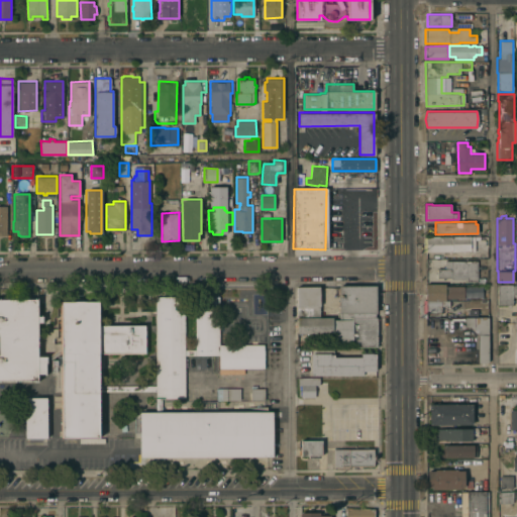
[(475,237),(475,257),(470,257),(470,251),(426,251),(426,250),(423,250),(423,237),(426,237),(475,237)]
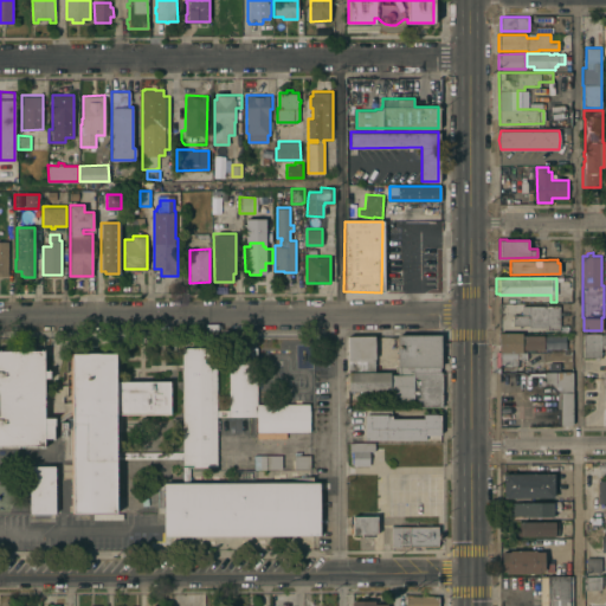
[(560,305),(560,329),(547,329),(547,327),(529,327),(529,326),(522,326),(522,327),(520,327),(520,324),(513,324),(513,315),(522,315),(522,305),(560,305)]
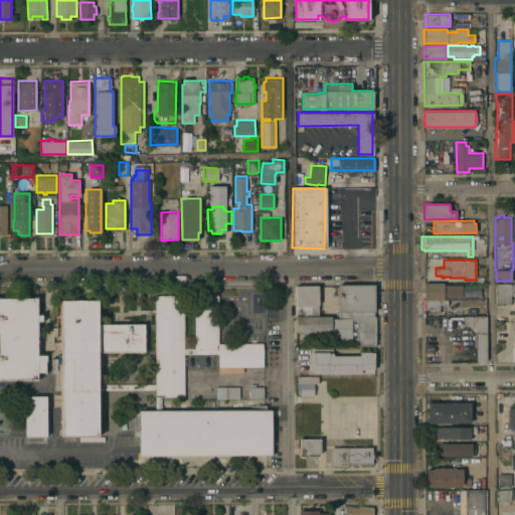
[(514,295),(511,295),(511,299),(512,299),(512,302),(511,302),(511,303),(496,303),(495,284),(514,283),(514,295)]
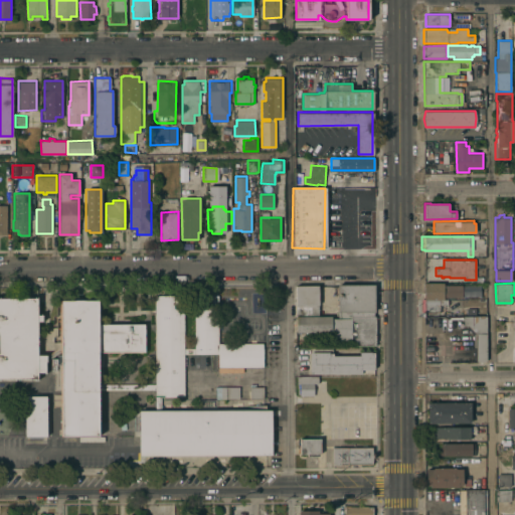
[(296,303),(294,303),(294,300),(296,300),(296,286),(318,286),(319,316),(330,315),(330,309),(338,309),(338,301),(336,301),(336,285),(337,285),(337,284),(374,284),(374,312),(373,312),(373,315),(375,315),(375,317),(296,317),(296,303)]
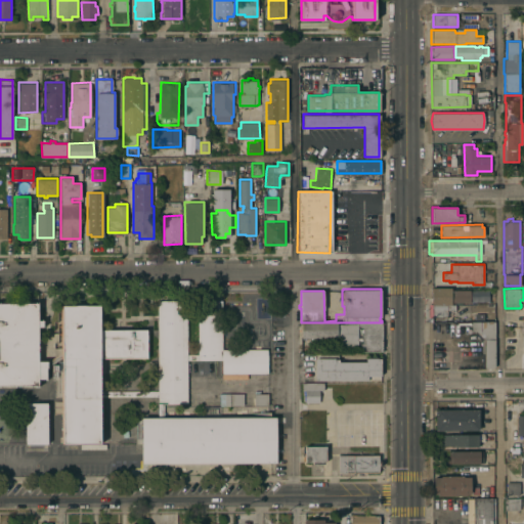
[(431,305),(431,289),(451,289),(451,290),(471,290),(470,302),(451,302),(451,305),(431,305)]
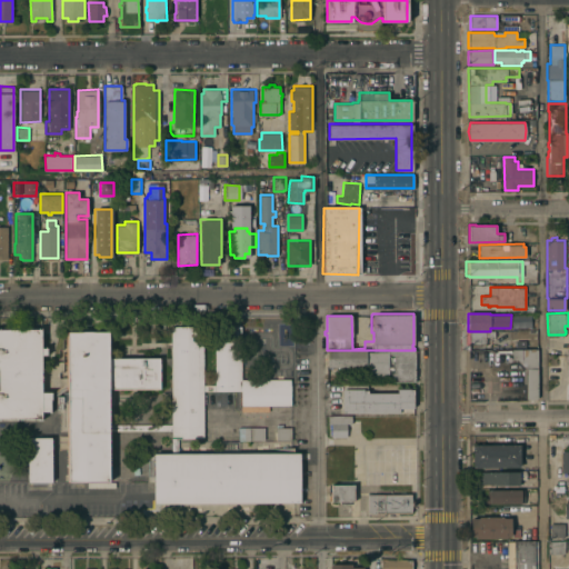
[(530,313),(531,326),(525,326),(525,327),(522,327),(522,326),(520,326),(520,327),(518,327),(518,326),(512,326),(512,315),(530,313)]
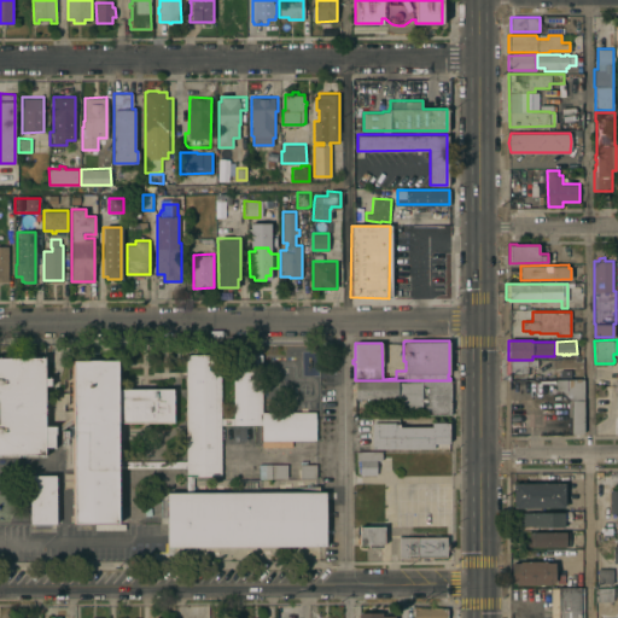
[(233,354),(262,353),(262,412),(315,412),(315,439),(292,441),(292,445),(262,445),(262,424),(233,424),(233,417),(233,354)]
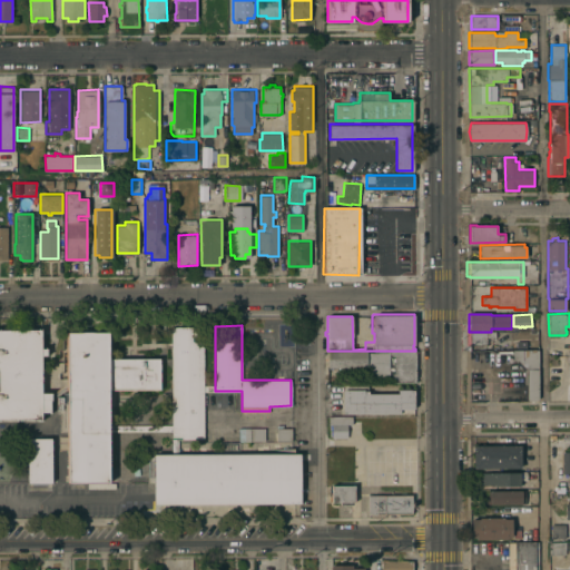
[(172,326),(204,326),(204,384),(204,391),(204,439),(178,439),(173,439),(173,431),(173,424),(172,326)]
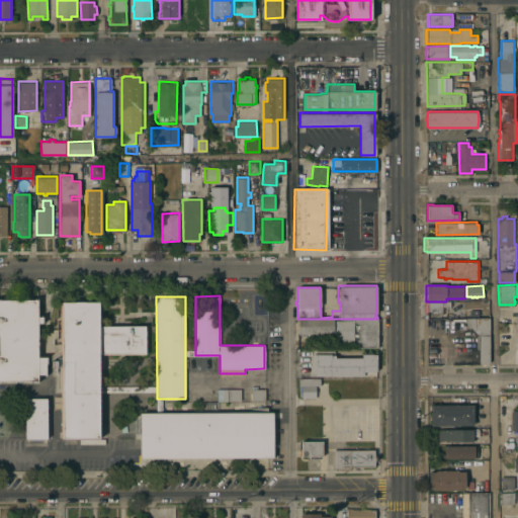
[(0,298),(35,298),(35,316),(41,316),(41,323),(36,323),(36,356),(47,356),(47,362),(46,362),(46,373),(37,373),(37,380),(0,380),(0,298)]
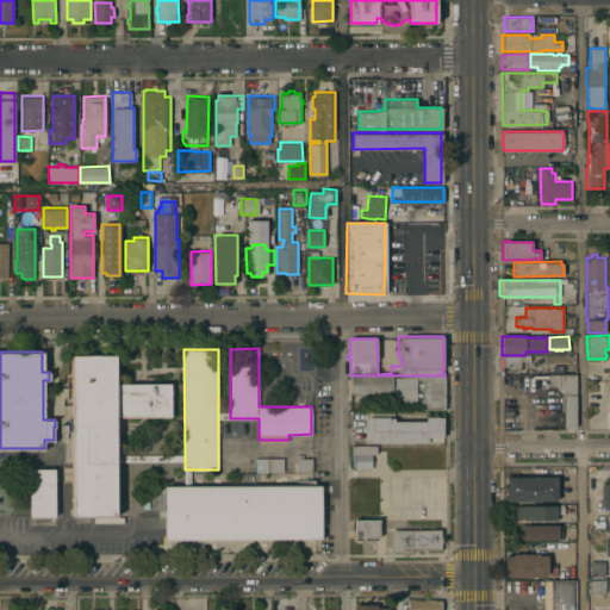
[(117,515),(73,515),(72,355),(116,355),(116,454),(116,461),(117,515)]
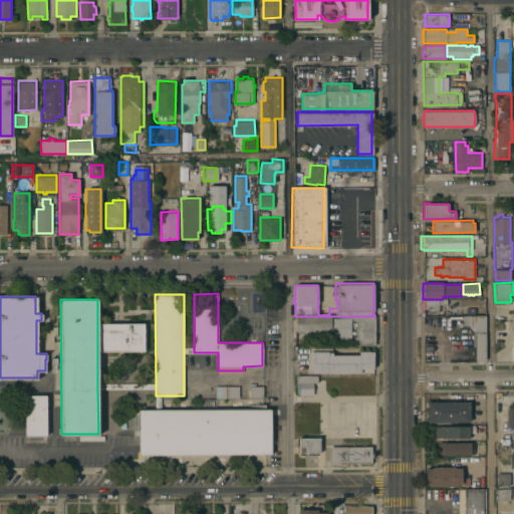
[(447,305),(460,305),(460,313),(450,313),(449,314),(439,314),(439,310),(436,310),(436,314),(424,314),(424,311),(421,311),(421,299),(423,299),(443,299),(447,299),(447,305)]
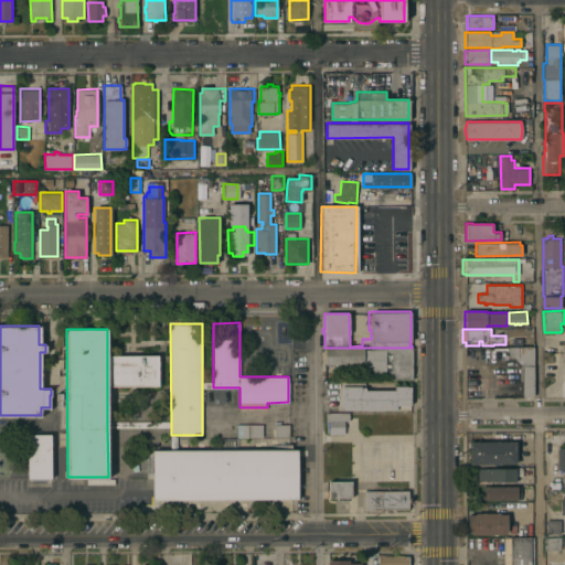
[(533,347),(533,395),(522,395),(520,395),(520,381),(520,366),(511,359),(513,356),(509,356),(509,345),(533,347)]
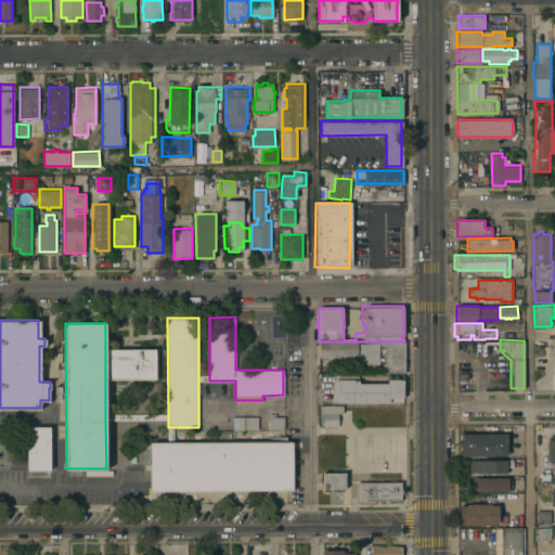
[(404,341),(404,372),(356,372),(356,358),(319,358),(319,341),(404,341)]
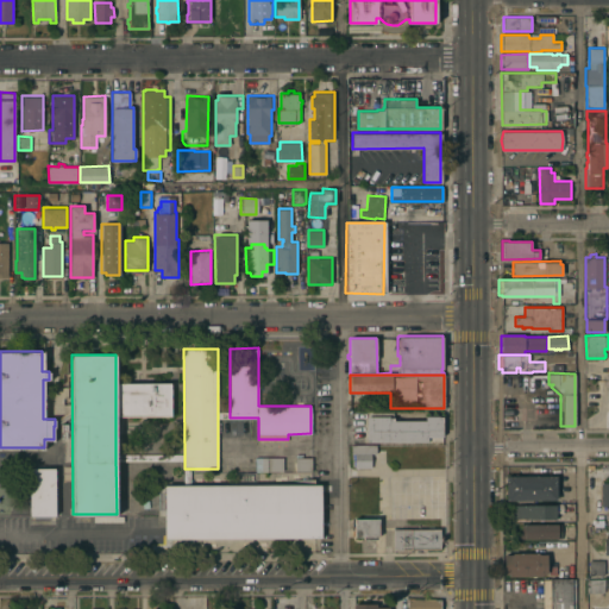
[(118,382),(170,382),(171,414),(118,415),(118,382)]
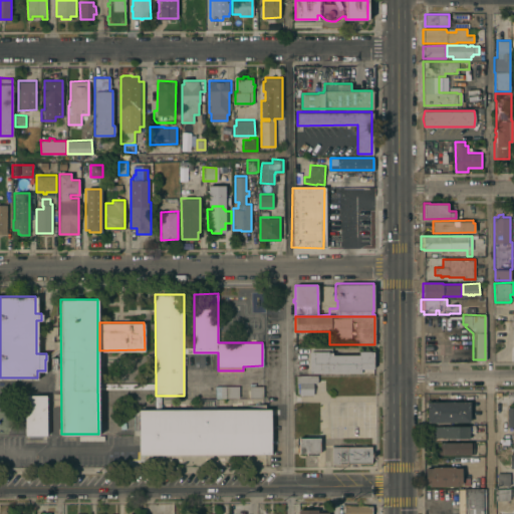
[(309,350),(312,350),(312,347),(332,347),(332,354),(359,354),(359,350),(370,350),(370,351),(373,351),(373,371),(360,371),(360,372),(309,372),(309,350)]
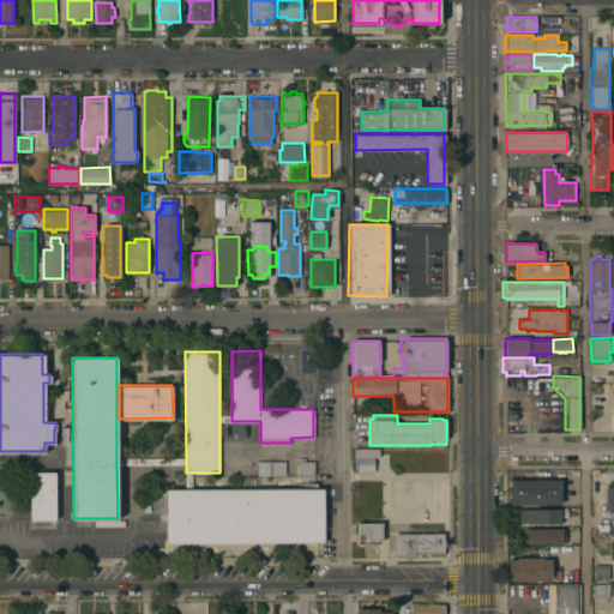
[(379,449),(379,456),(374,456),(374,471),(357,471),(357,457),(355,457),(355,449),(379,449)]
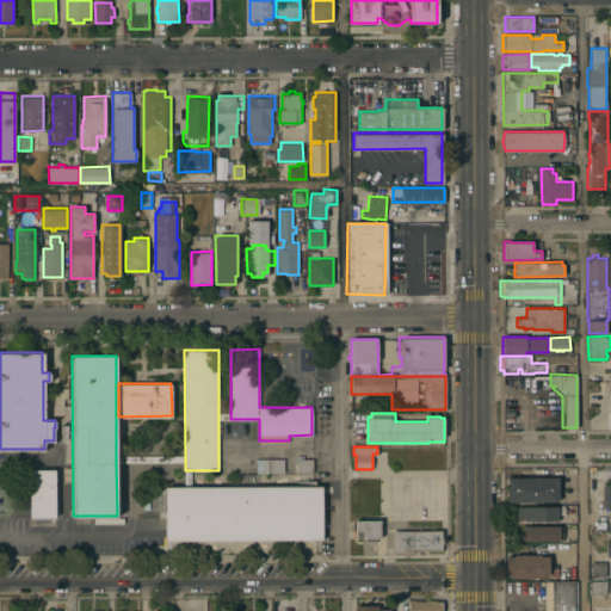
[(297,455),(303,455),(303,458),(313,458),(313,471),(297,471),(297,455)]
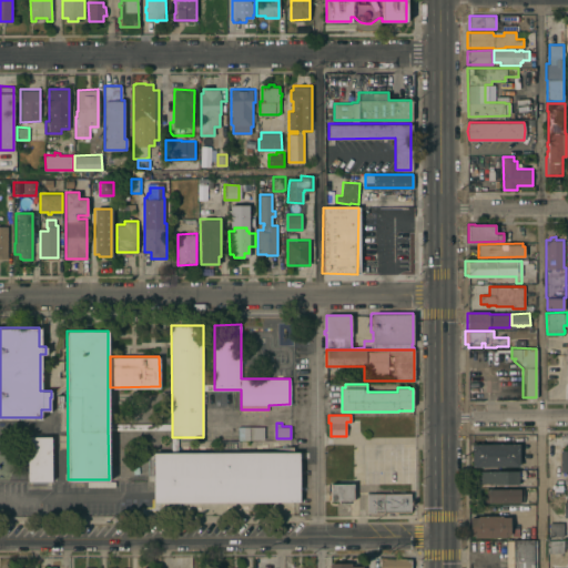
[(239,439),(239,426),(263,426),(263,439),(249,439),(239,439)]
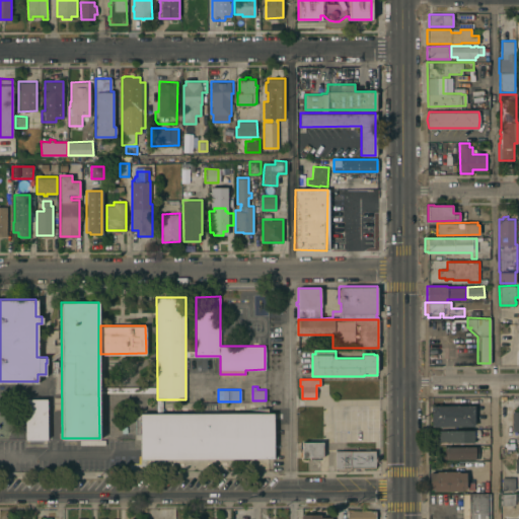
[(25,398),(47,398),(47,439),(25,439),(25,398)]
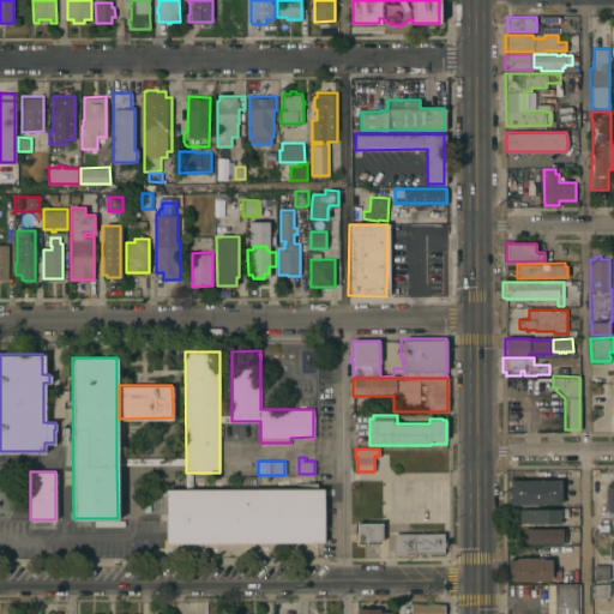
[(561,479),(561,504),(510,504),(510,479),(561,479)]
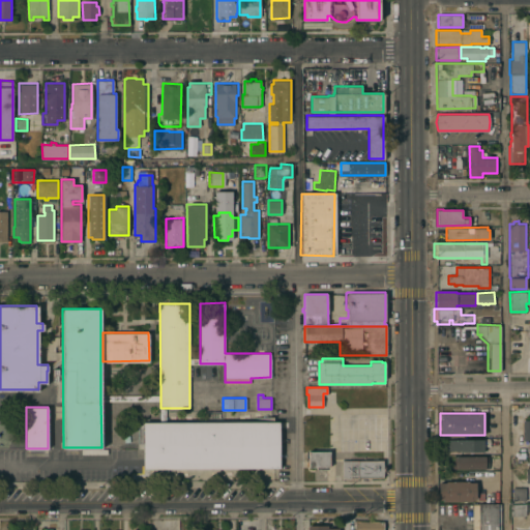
[(278,420),(280,468),(143,469),(143,427),(138,427),(138,421),(160,421),(166,421),(278,420)]
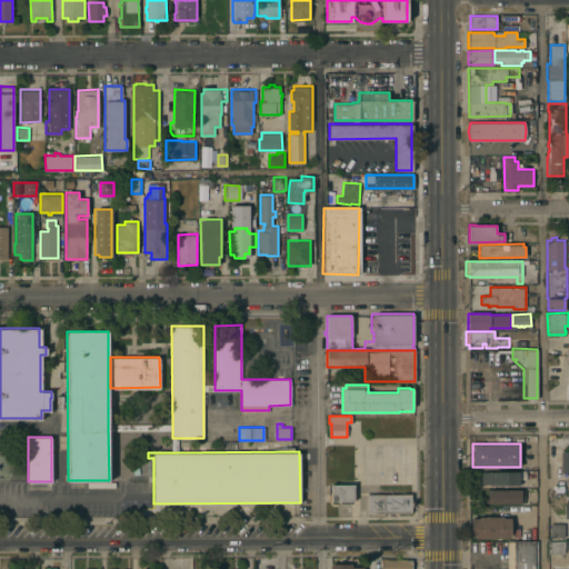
[(135,463),(148,463),(148,475),(135,475),(135,463)]
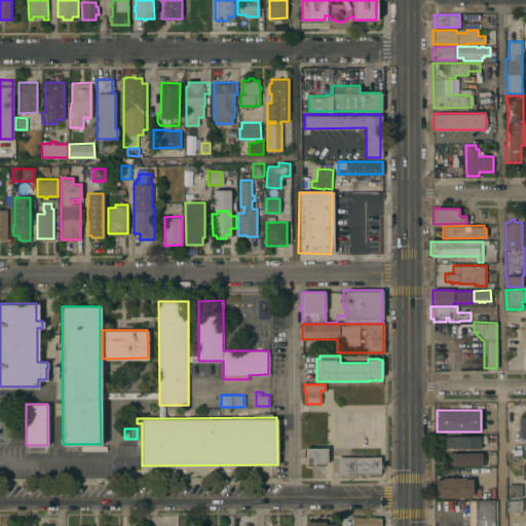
[(480,436),(480,448),(456,448),(456,447),(442,447),(442,443),(440,443),(440,436),(480,436)]
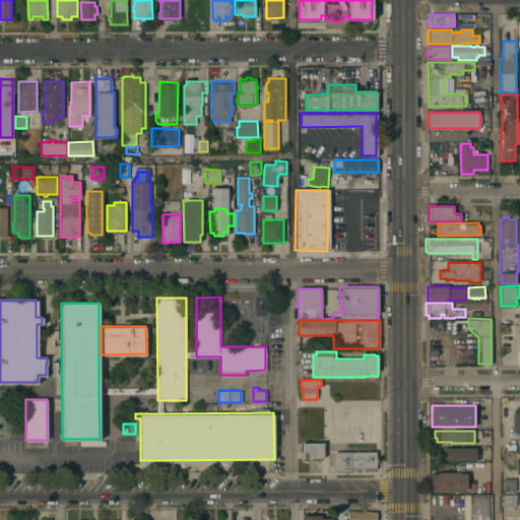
[(303,457),(303,443),(323,442),(323,457),(315,457),(315,459),(311,460),(311,457),(303,457)]
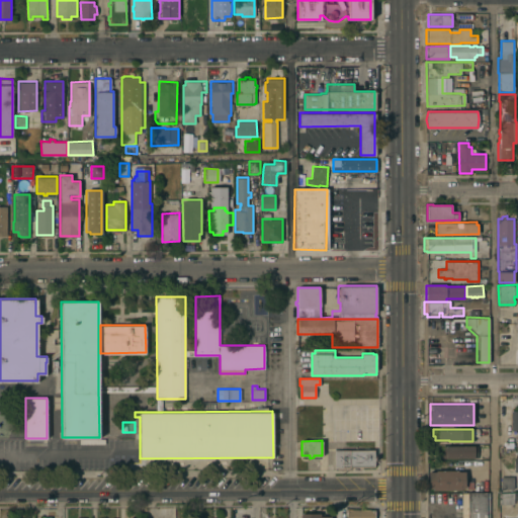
[(478,445),(478,457),(442,457),(442,451),(443,451),(443,445),(478,445)]
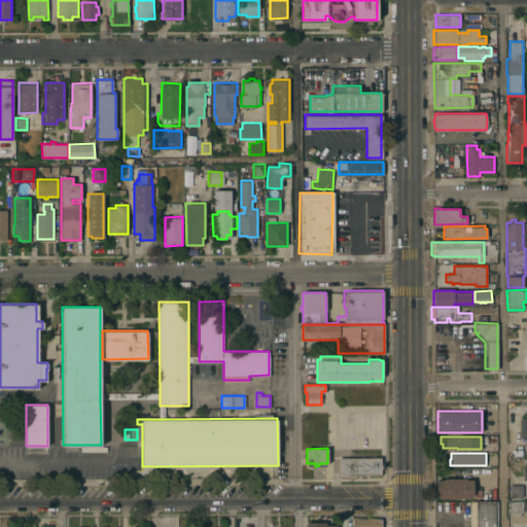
[(381,457),(381,463),(382,463),(382,468),(381,468),(381,475),(340,475),(340,457),(381,457)]
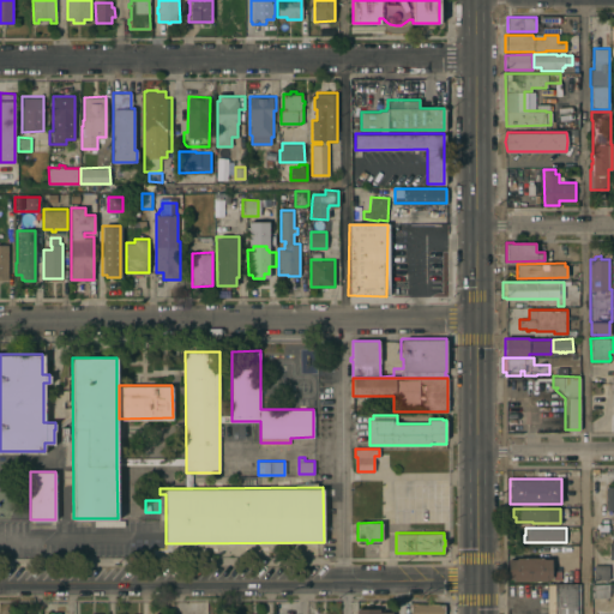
[(513,581),(513,578),(510,578),(510,559),(516,559),(516,557),(543,557),(543,558),(552,558),(552,577),(547,577),(547,581),(513,581)]
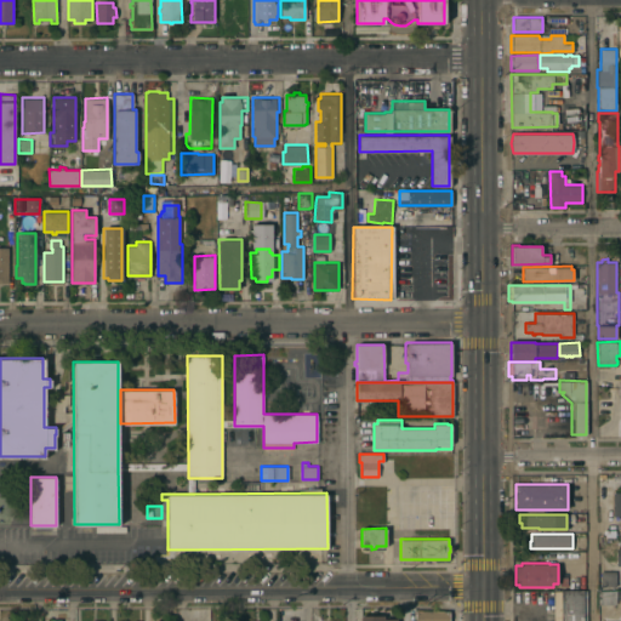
[(599,587),(599,571),(615,571),(615,587),(599,587)]
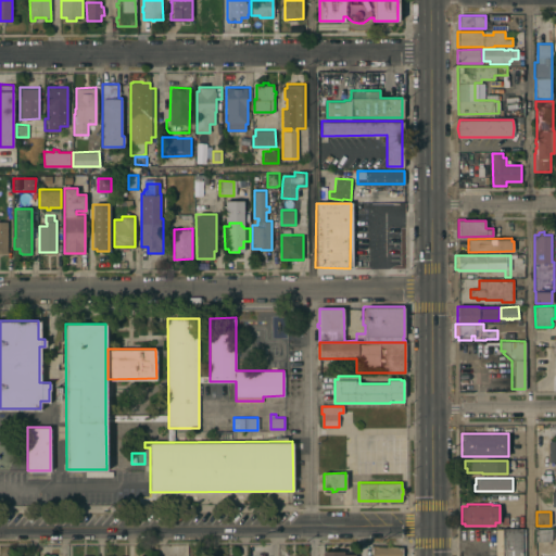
[(495,555),(495,528),(526,528),(526,555),(495,555)]
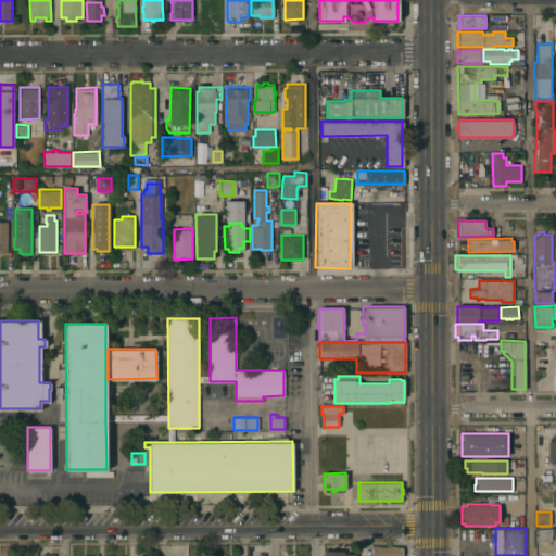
[(555,540),(555,555),(551,555),(551,541),(548,541),(548,542),(545,542),(545,541),(535,541),(535,529),(552,529),(552,540),(555,540)]
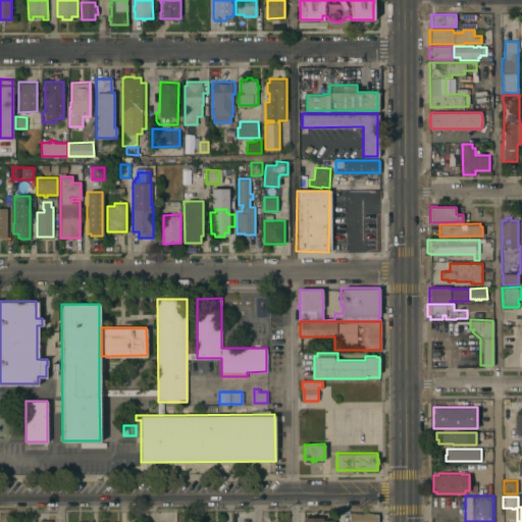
[(350,521),(350,512),(378,513),(378,521),(350,521)]
